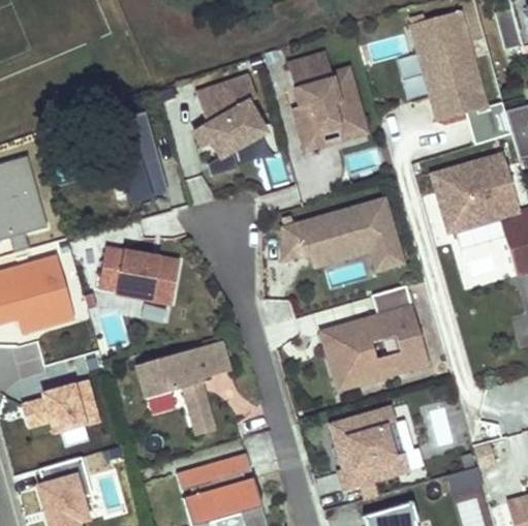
[(506,0),(508,6),(492,11),(501,47),(517,42),(520,51),(527,49),(527,0),(506,0)]
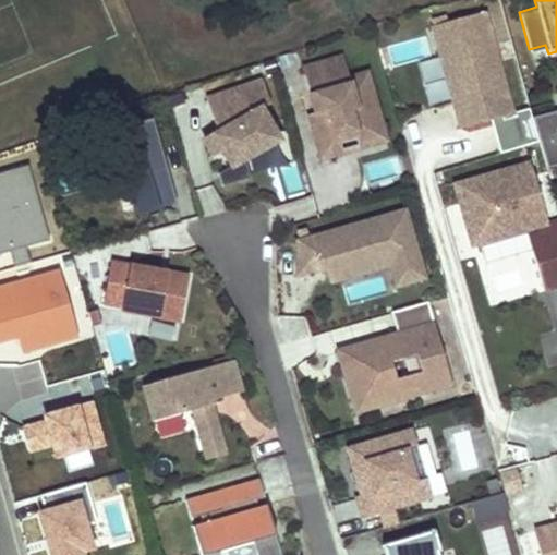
[(493,4),(431,24),(467,134),(528,115),(493,4)]
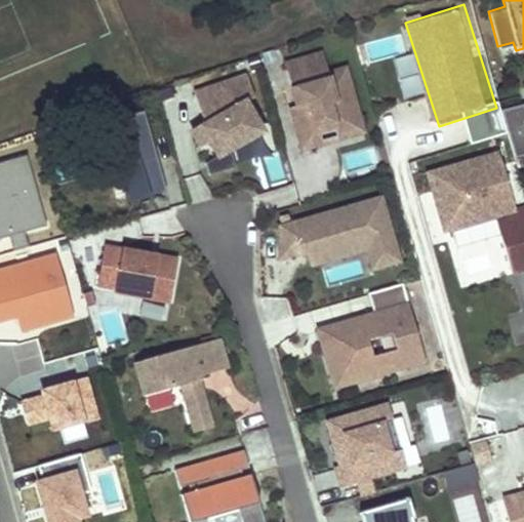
[(323,50),(285,62),(297,104),(291,106),(303,147),(322,142),(318,127),(335,122),(339,136),(364,129),(351,83),(333,88),(323,50)]
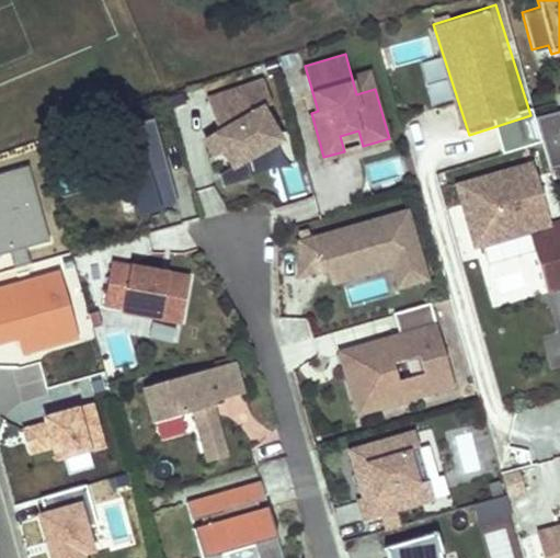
[(369,70),(352,76),(356,94),(375,89),(369,70)]
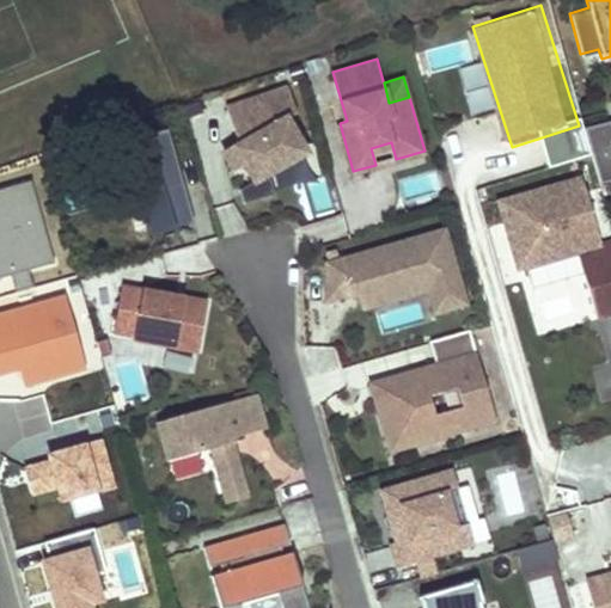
[(289,85),(227,106),(240,142),(225,151),(234,167),(244,161),(255,179),(240,188),(245,202),(276,191),(270,172),(307,151),(288,116),(298,111),(289,85)]
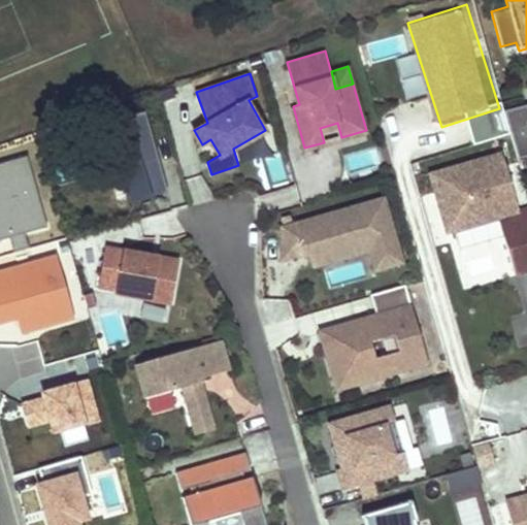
[(526,99),(504,105),(518,154),(526,151),(526,99)]
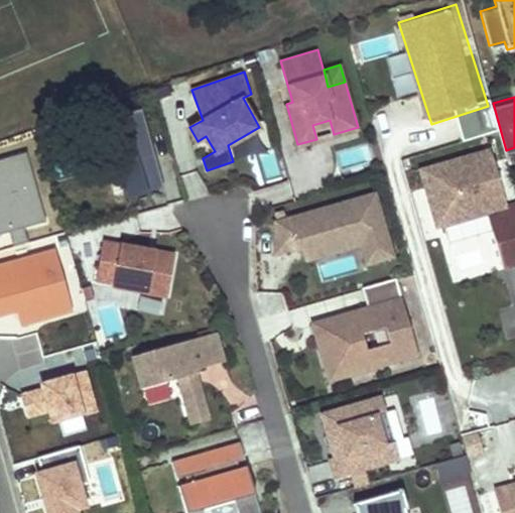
[(142,108),(124,113),(127,123),(107,129),(127,199),(149,193),(148,189),(164,185),(154,150),(144,153),(140,137),(149,135),(142,108)]
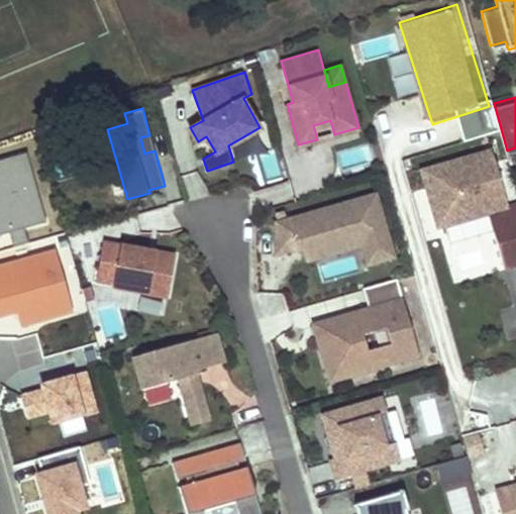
[(149,135),(140,137),(144,153),(155,150),(149,135)]
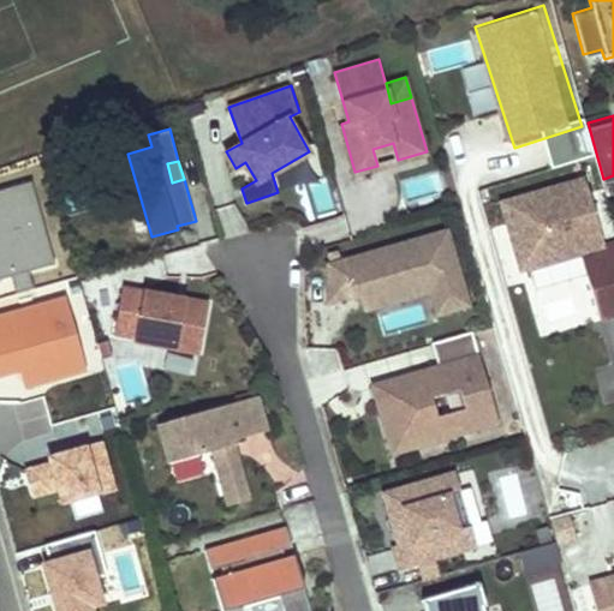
[(523,265),(598,245),(582,181),(506,203),(523,265)]
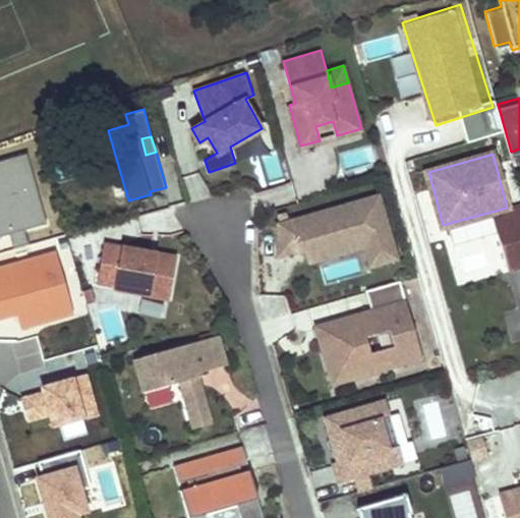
[(403,266),(396,243),(398,242),(384,191),(296,217),(310,268),(322,265),(359,253),(365,252),(371,275),(403,266)]
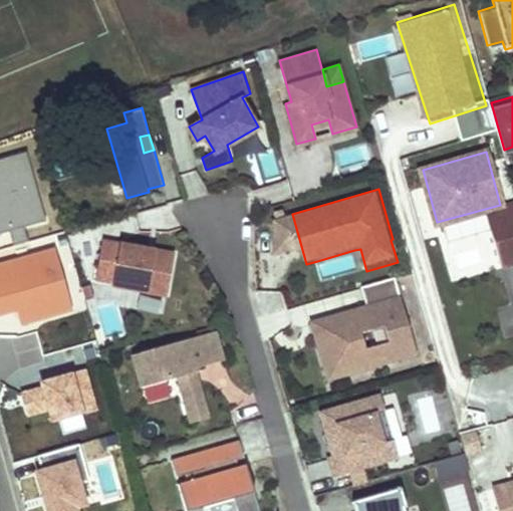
[(486,209),(503,266),(512,262),(512,201),(500,205),(486,209)]
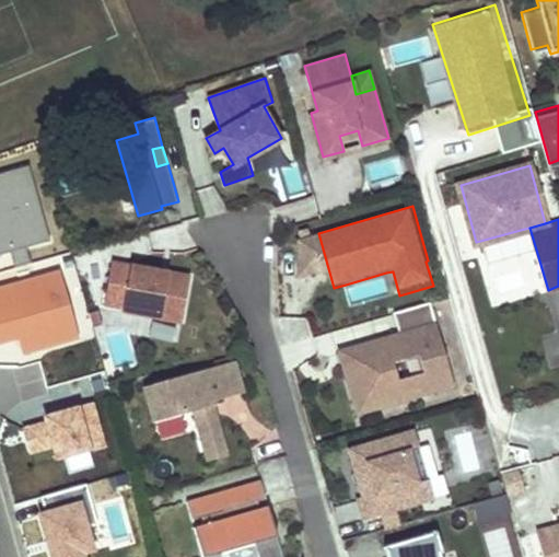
[(191,277),(113,262),(105,304),(124,309),(123,312),(182,323),(191,277)]
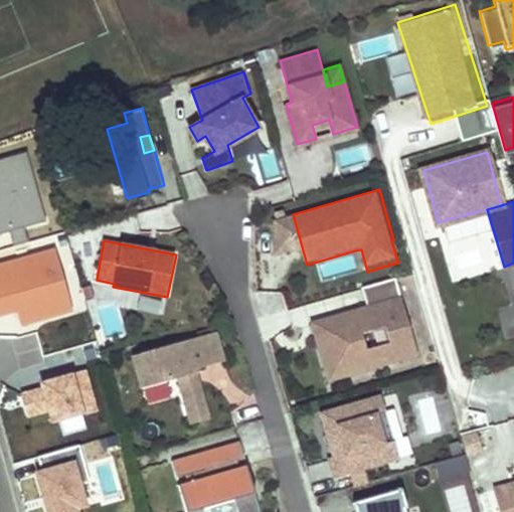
[(0,266),(0,314),(18,310),(47,302),(51,317),(72,311),(57,251),(0,266)]
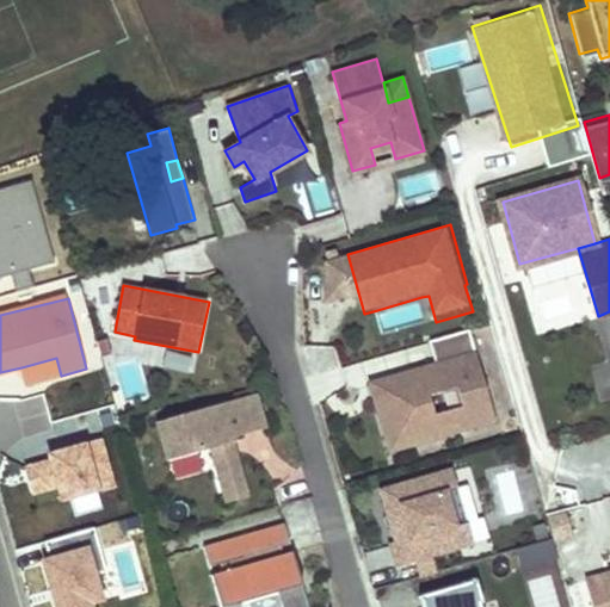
[(491,347),(374,381),(395,454),(512,421),(491,347)]
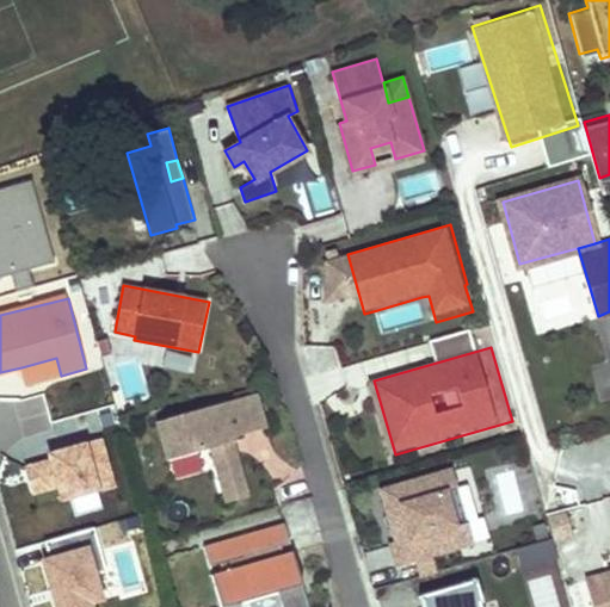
[(56,358),(22,367),(25,384),(61,376),(56,358)]
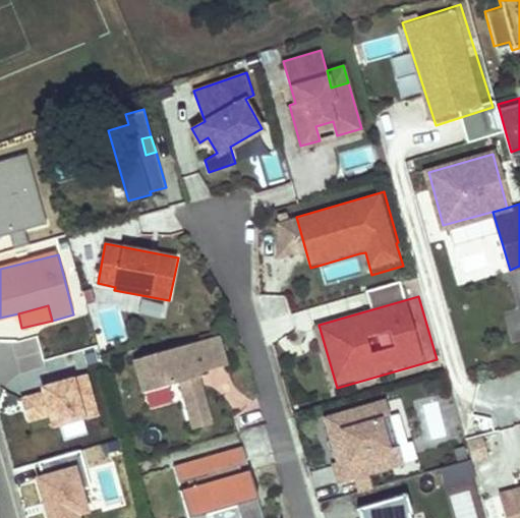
[(219,334),(134,358),(143,392),(178,382),(181,384),(194,427),(212,422),(197,372),(227,363),(219,334)]
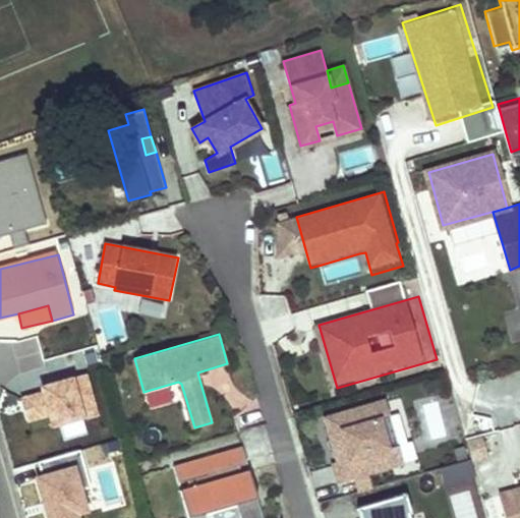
[(44,393),(23,398),(29,417),(49,412),(52,424),(96,413),(85,376),(43,387),(44,393)]
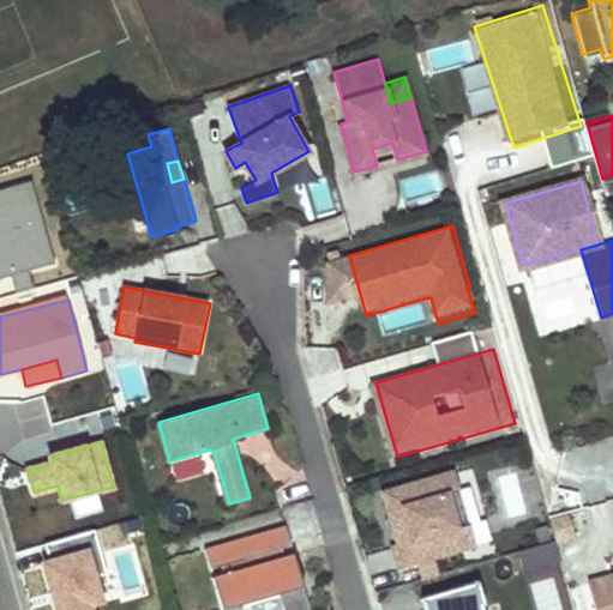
[(454,472),(444,475),(458,526),(469,524),(454,472)]
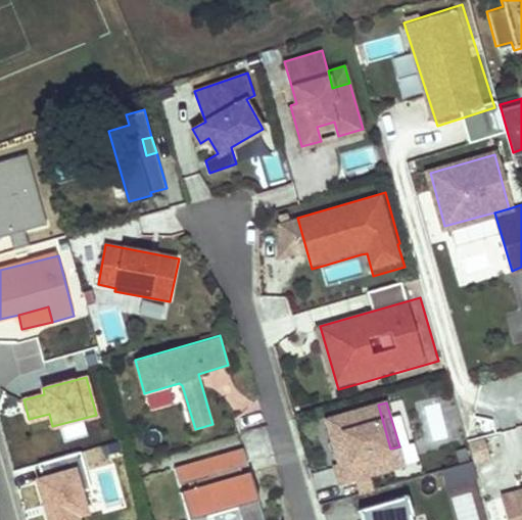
[(378,405),(327,420),(339,464),(335,465),(341,482),(405,464),(399,446),(390,448),(378,405)]
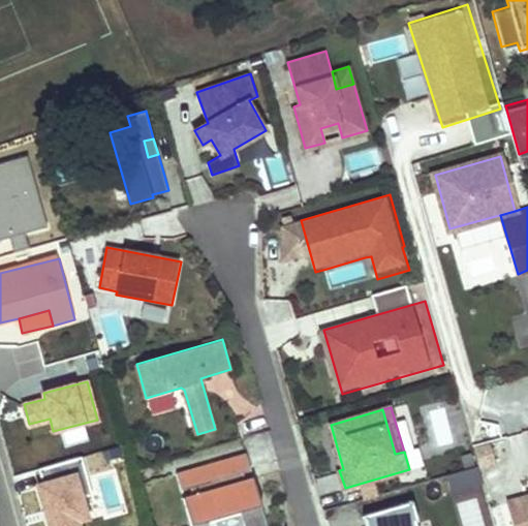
[(506,482),(527,475),(527,428),(494,438),(506,482)]
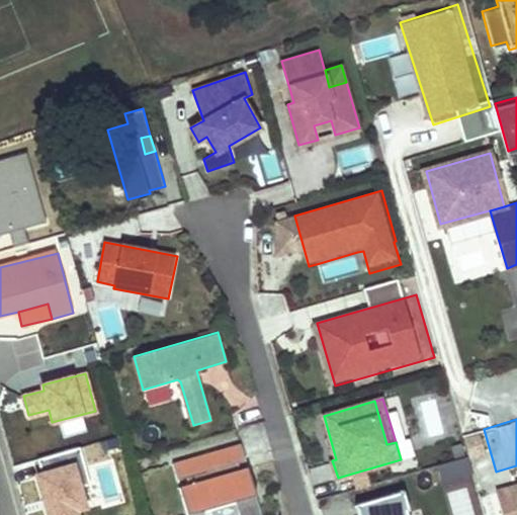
[(464,437),(470,455),(485,450),(480,433),(464,437)]
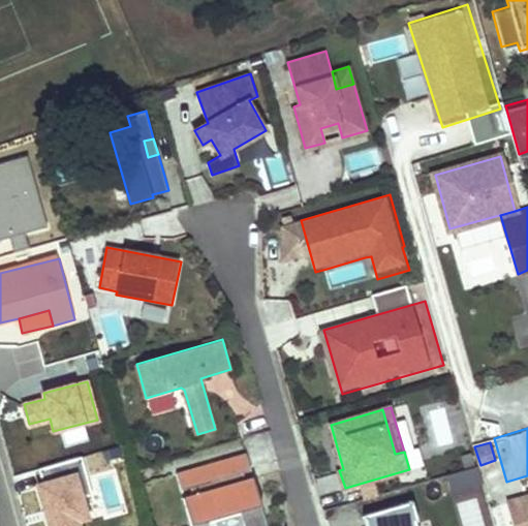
[(246,452),(177,472),(182,490),(191,487),(193,494),(184,497),(192,525),(241,512),(245,525),(268,525),(253,476),(246,478),(244,471),(251,469),(246,452)]
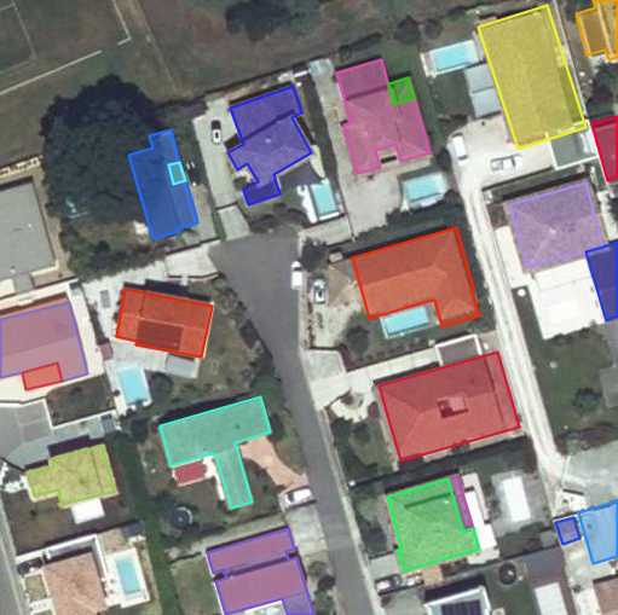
[(94,533),(45,546),(50,564),(42,567),(55,614),(92,614),(91,609),(102,605),(94,580),(107,576),(94,533)]
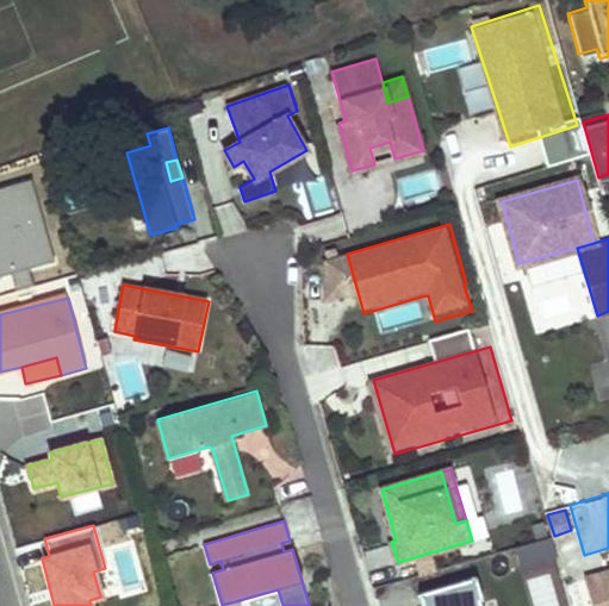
[(552,538),(514,545),(519,566),(555,557),(552,538)]
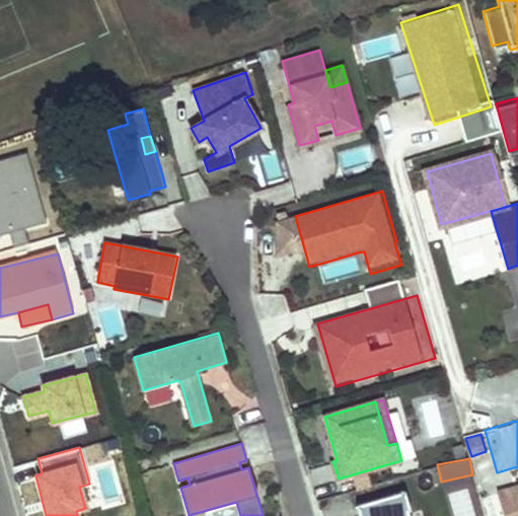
[(449,488),(453,515),(476,515),(470,484),(449,488)]
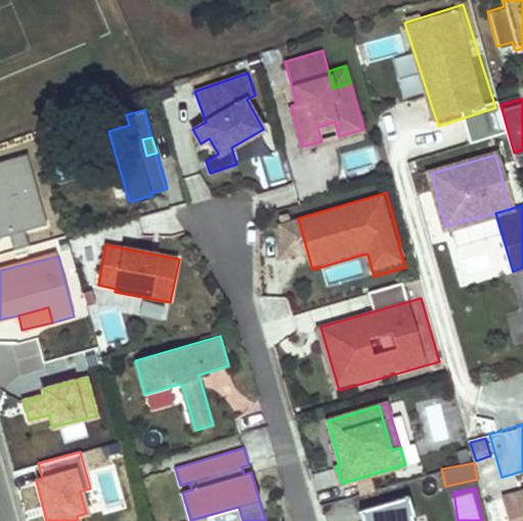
[(522,490),(503,496),(510,520),(522,520),(522,490)]
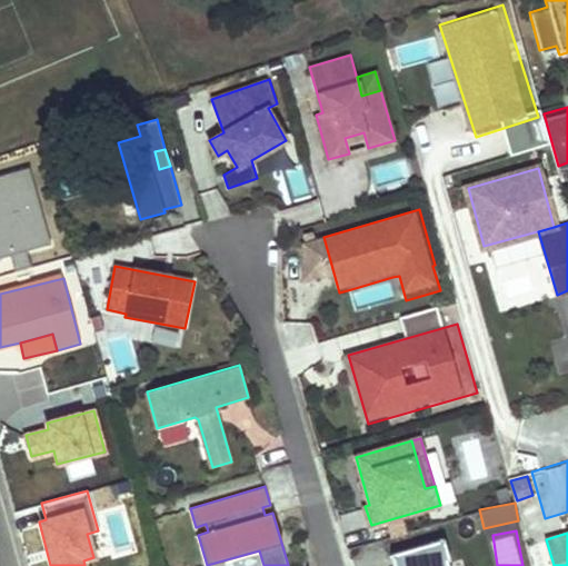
[(445,539),(391,554),(394,565),(449,565),(448,562),(450,560),(445,539)]
